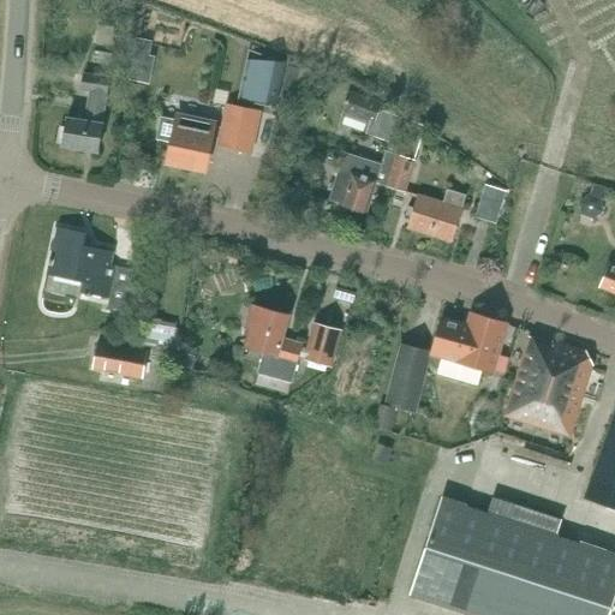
[(97,27),(95,45),(112,47),(115,29),(97,27)]
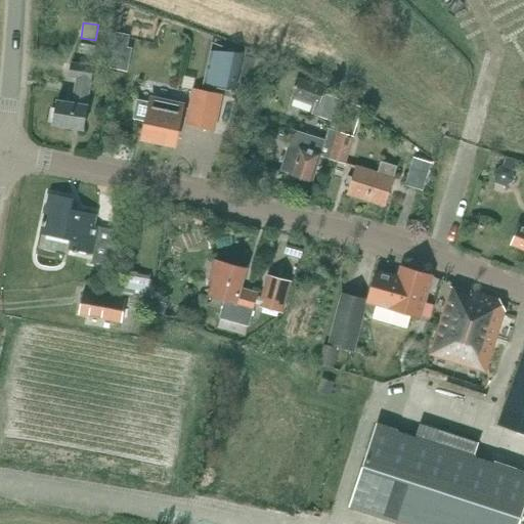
[(115,46),(111,64),(123,67),(127,48),(125,48),(128,36),(116,34),(114,46),(115,46)]
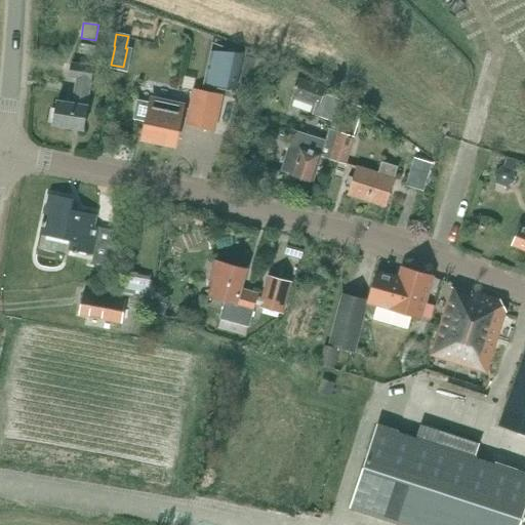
[(243,55),(214,55),(209,74),(206,73),(201,88),(220,93),(221,91),(234,94),(244,54),(243,54),(243,55)]
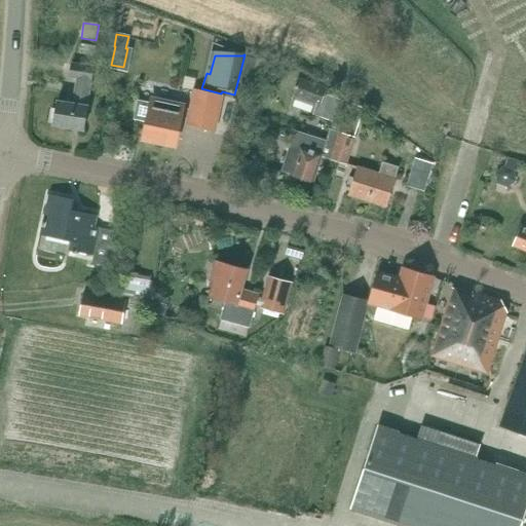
[(256,60),(247,58),(242,75),(252,78),(251,80),(264,83),(270,61),(257,58),(256,60)]
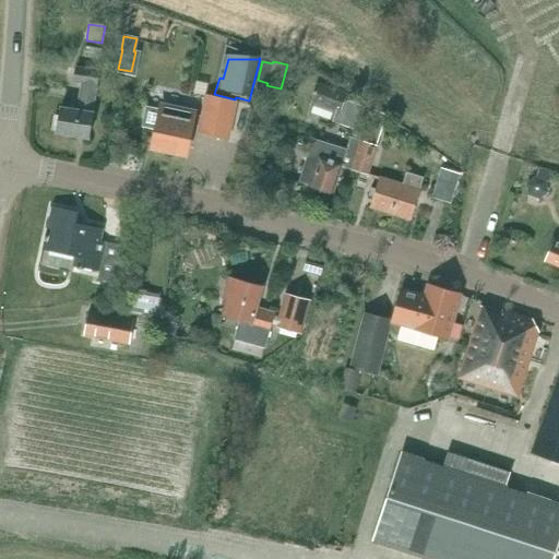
[(56,116),(54,129),(58,130),(58,133),(91,139),(94,113),(93,113),(97,85),(98,85),(100,71),(76,68),(74,82),(83,83),(79,110),(61,108),(60,117),(56,116)]
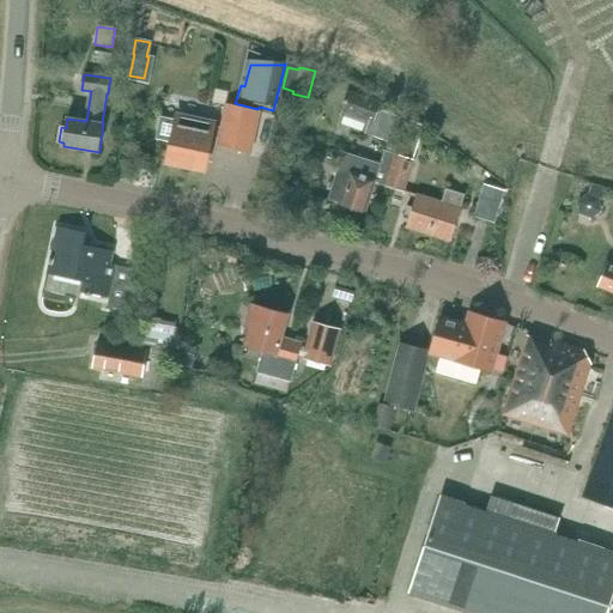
[(390,144),(400,117),(384,113),(387,105),(350,91),(338,125),(390,144)]
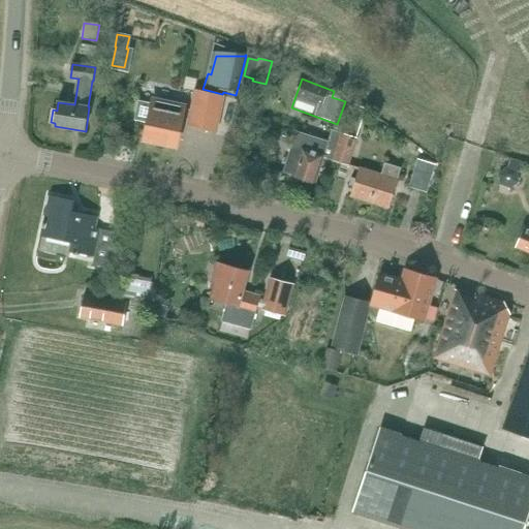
[(182,109),(181,118),(189,119),(188,126),(216,131),(223,96),(195,91),(191,111),(182,109)]
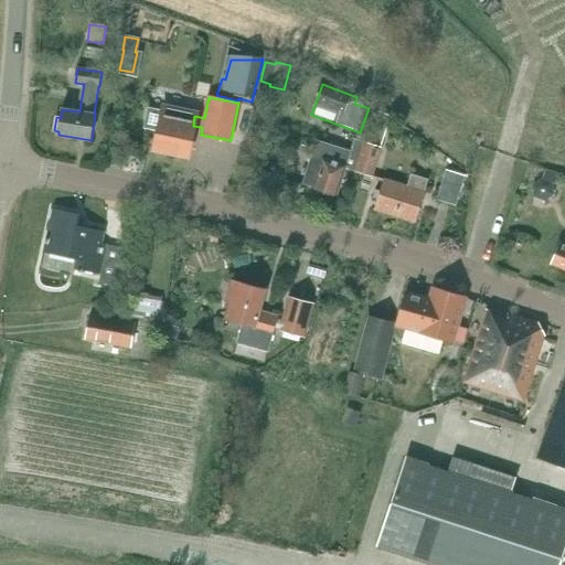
[(148,107),(145,127),(158,129),(153,150),(188,158),(192,135),(191,135),(193,126),(194,116),(195,114),(162,107),(162,110),(148,107)]
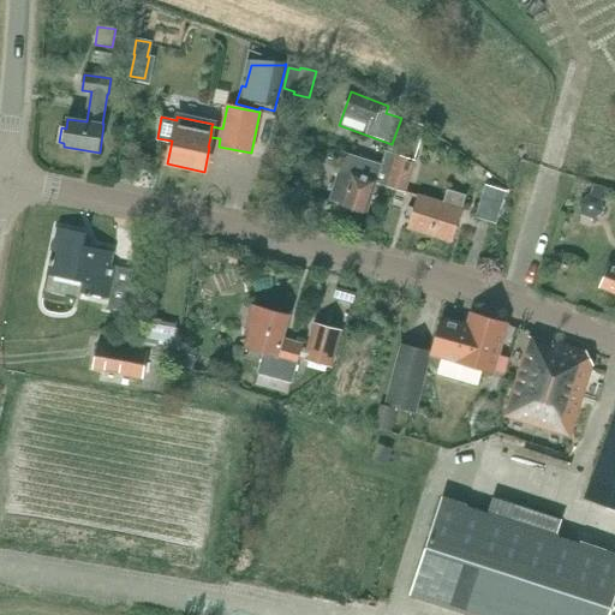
[(408,121),(396,155),(386,187),(404,193),(425,127),(408,121)]
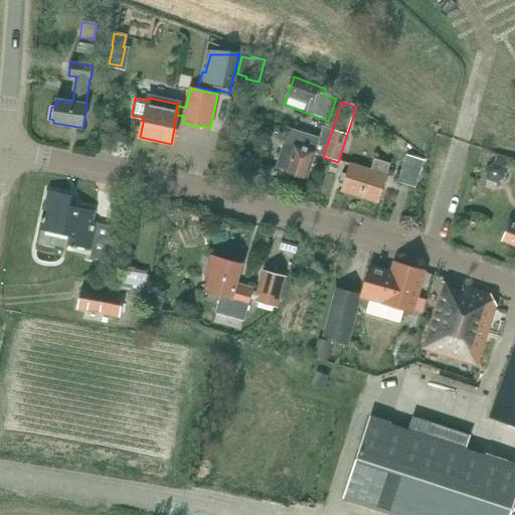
[(229,107),(226,117),(235,119),(238,109),(229,107)]
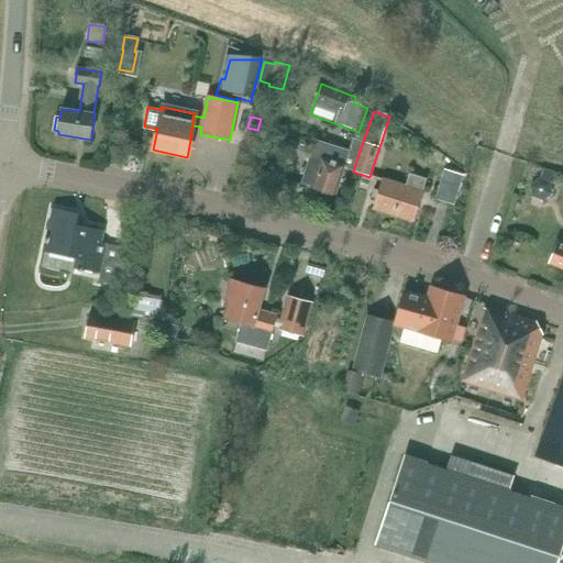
[(344,169),(353,172),(363,142),(354,139),(350,151),(316,141),(300,185),(311,188),(310,189),(335,197),(344,169)]
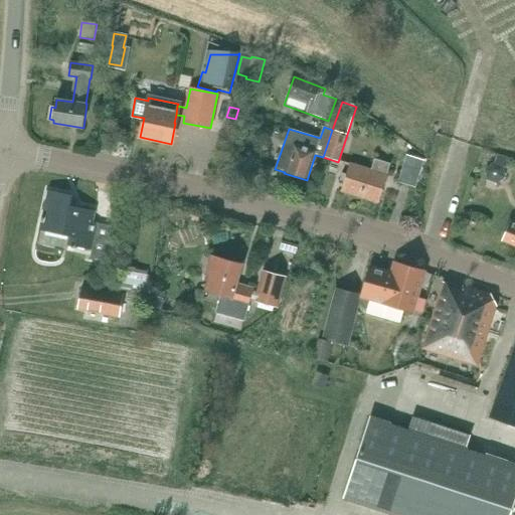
[(406,156),(398,183),(415,188),(424,161),(406,156)]
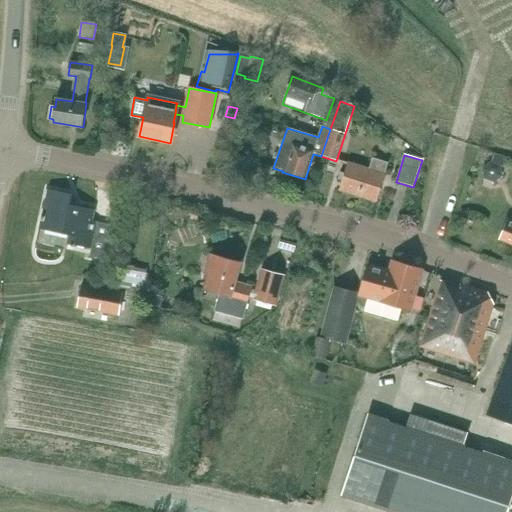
[(348,161),(338,193),(377,205),(386,173),(385,173),(388,164),(372,159),(369,168),(348,161)]
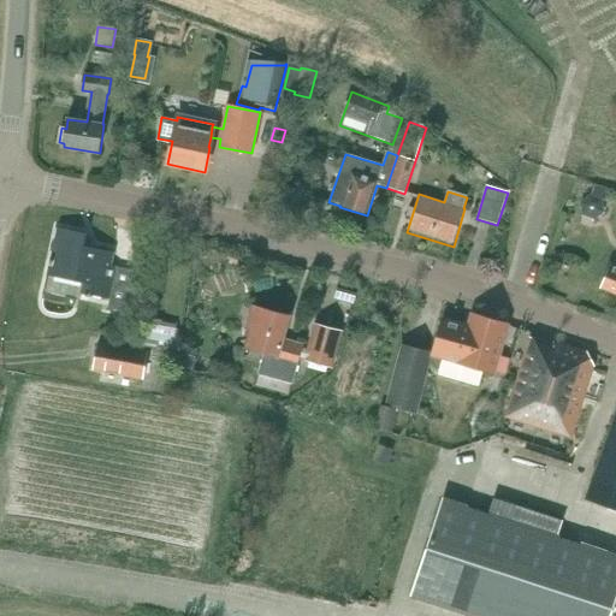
[(591,196),(581,205),(582,215),(594,220),(603,213),(602,201),(591,196)]
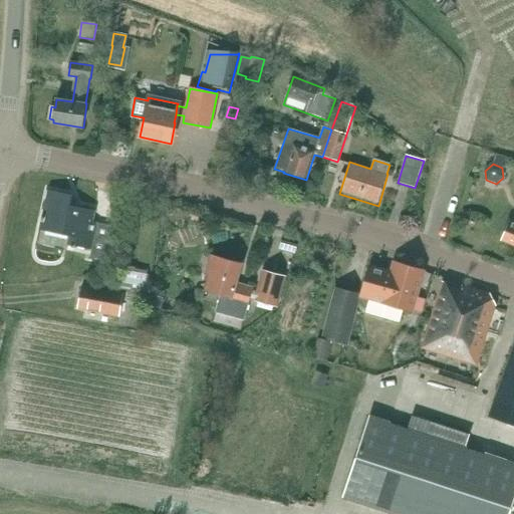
[(41,223),(40,231),(69,237),(68,245),(92,250),(97,225),(91,224),(94,212),(70,207),(72,197),(48,192),(42,219),(41,219),(40,223),(41,223)]
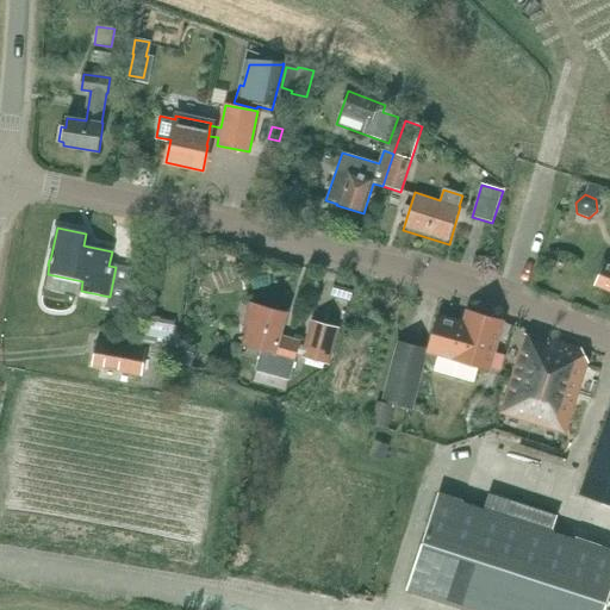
[(595,286),(605,291),(609,292),(609,266),(603,263),(595,286)]
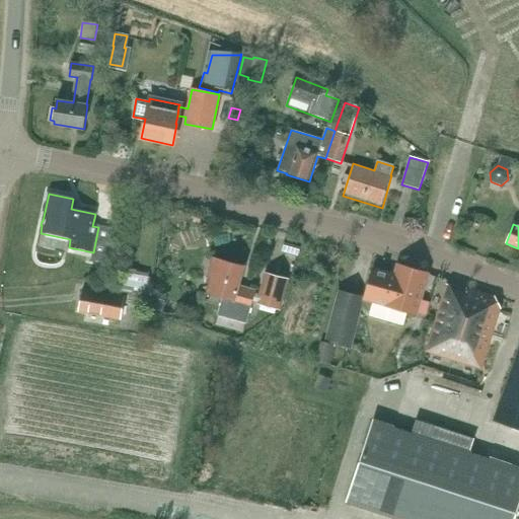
[(211,275),(206,291),(223,296),(222,300),(218,316),(245,323),(249,306),(251,298),(262,301),(261,303),(276,306),(278,296),(282,297),(287,276),(269,272),(263,294),(253,291),(254,289),(237,285),(242,265),(218,258),(214,276),(211,275)]
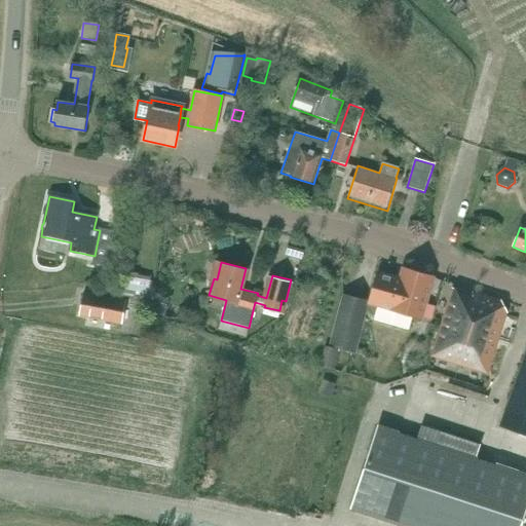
[(370,302),(369,305),(420,320),(421,317),(424,304),(431,277),(404,270),(401,279),(401,280),(378,274),(370,302)]
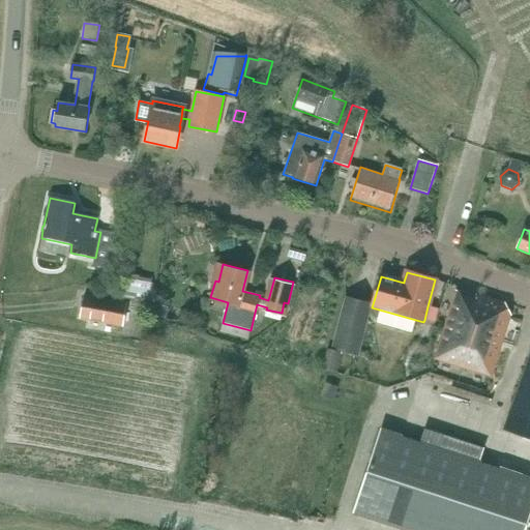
[(126,278),(121,304),(125,310),(150,314),(155,285),(126,278)]
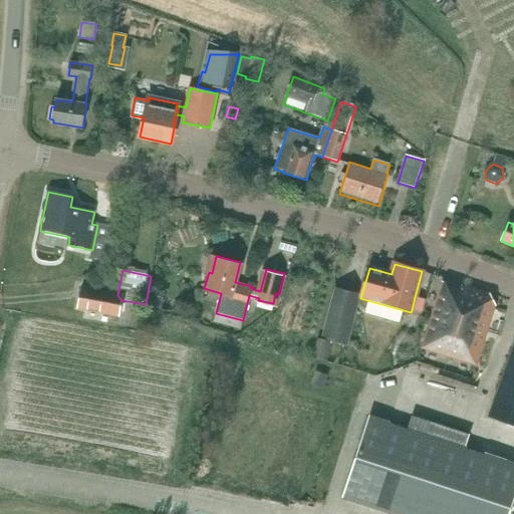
[(443,282),(422,349),(425,350),(425,351),(437,355),(437,354),(477,367),(497,304),(491,295),(460,285),(458,287),(443,282)]
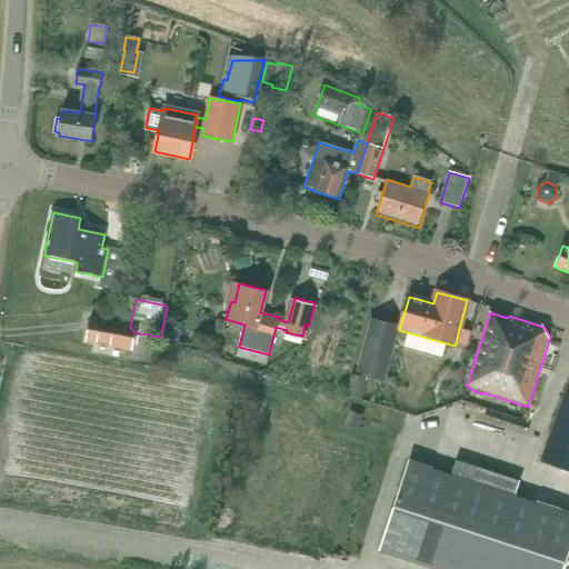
[(89,318),(85,342),(130,351),(135,332),(130,327),(89,318)]
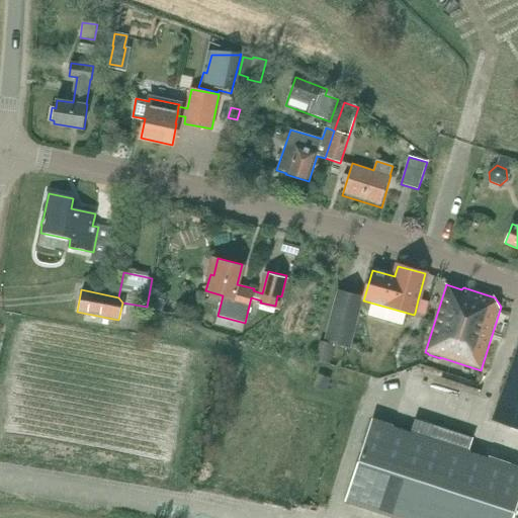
[(323,338),(318,358),(330,362),(335,343),(351,347),(363,300),(364,297),(337,290),(325,338),(323,338)]
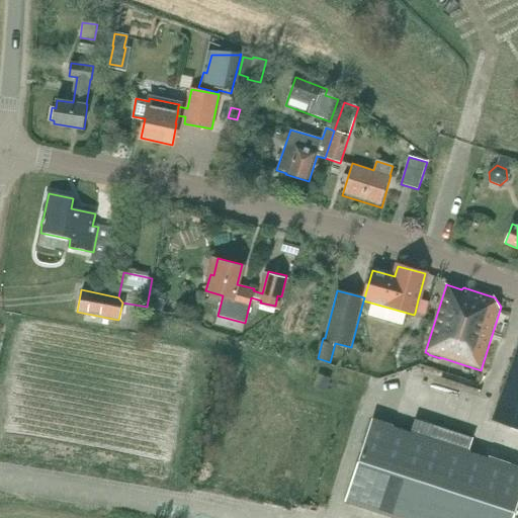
[(150,297),(149,309),(162,311),(164,300),(150,297)]
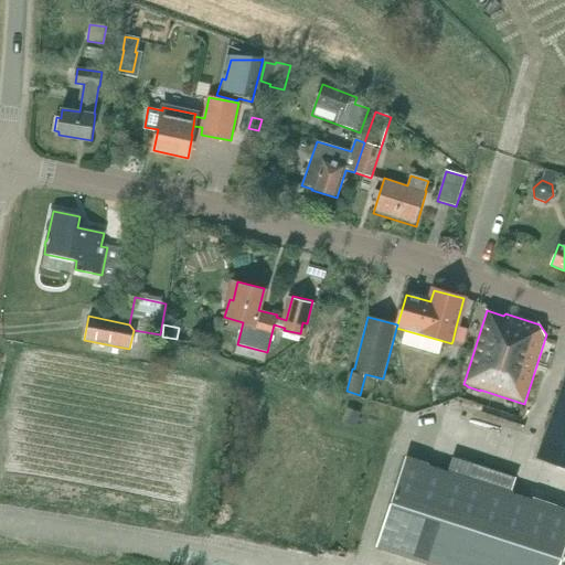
[(456,327),(452,341),(462,343),(467,329),(456,327)]
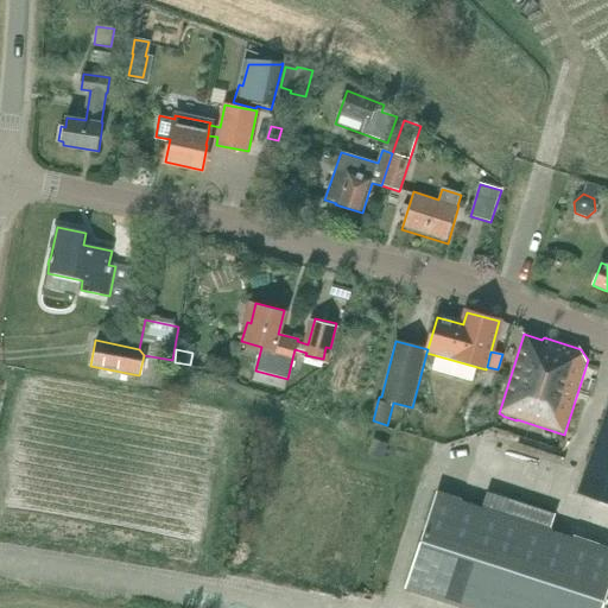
[(481,607),(601,607),(607,588),(607,548),(438,494),(410,586),(481,607)]
